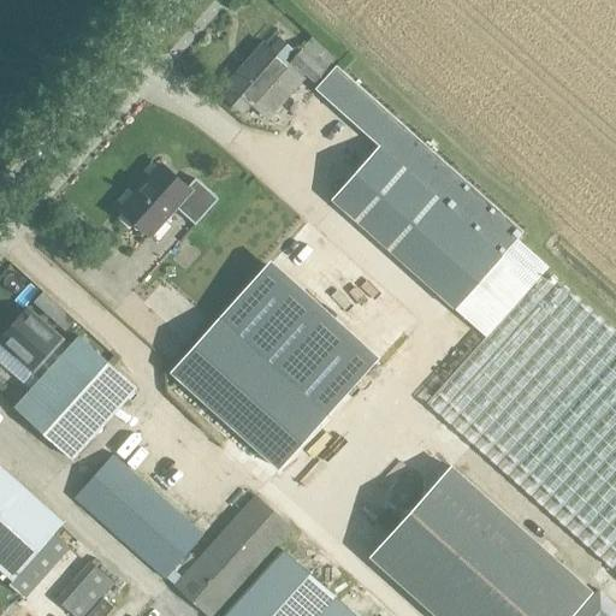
[(232,88),(225,96),(243,113),(250,104),(267,117),(306,73),(315,82),(336,59),(313,39),(289,65),(265,43),(229,84),(232,88)]
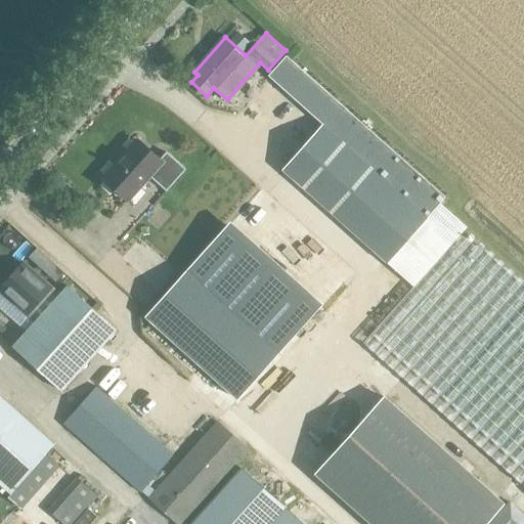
[(445,198),(295,62),(287,55),(268,76),(324,126),(284,171),(387,264),(440,204),(445,198)]
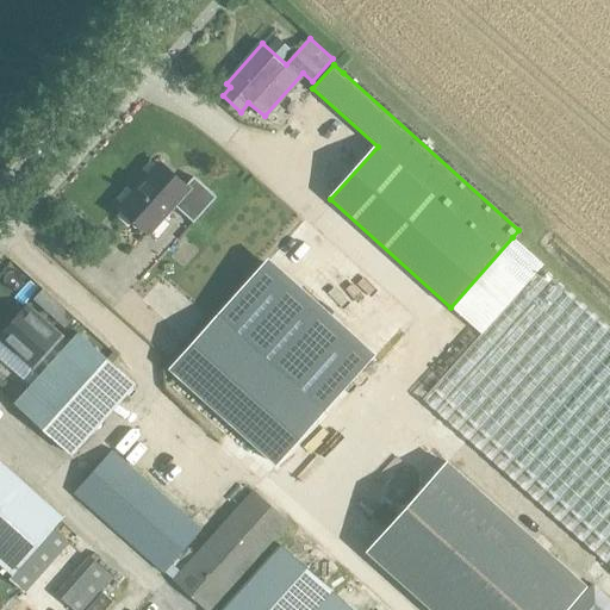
[(160,162),(120,207),(149,234),(175,205),(194,222),(216,197),(194,176),(186,186),(160,162)]
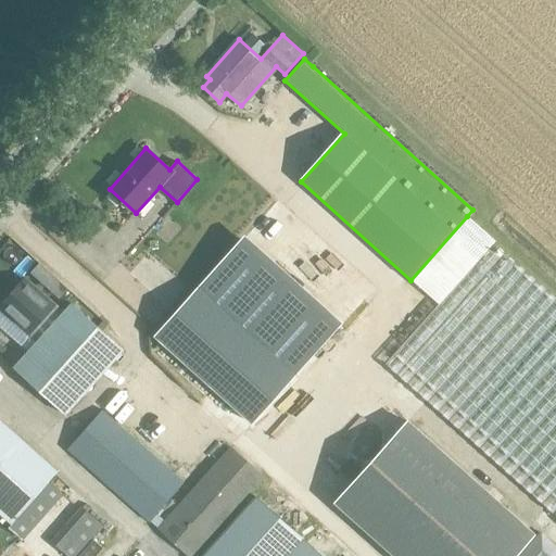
[(555,508),(555,298),(494,242),(495,241),(467,216),(411,280),(438,305),(386,364),(553,513),(555,508)]
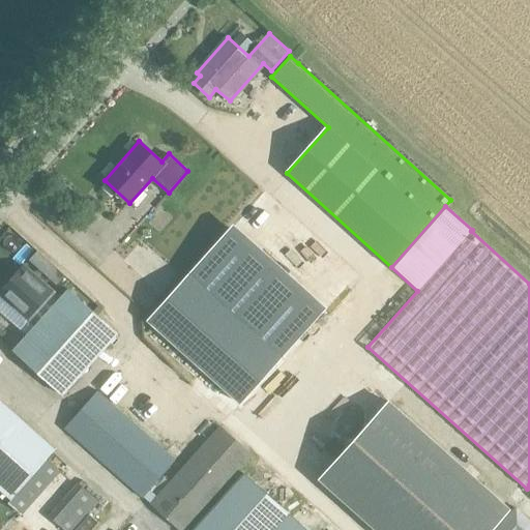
[(30,260),(39,268),(47,260),(37,252),(30,260)]
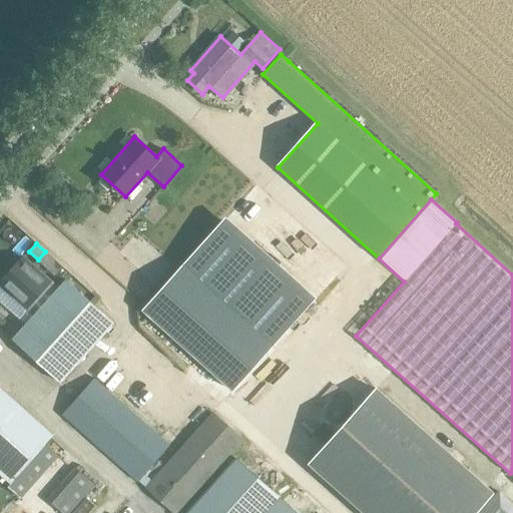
[(24,257),(0,283),(0,285),(34,316),(32,318),(21,330),(12,340),(27,353),(60,384),(80,362),(115,324),(66,280),(59,288),(24,257)]
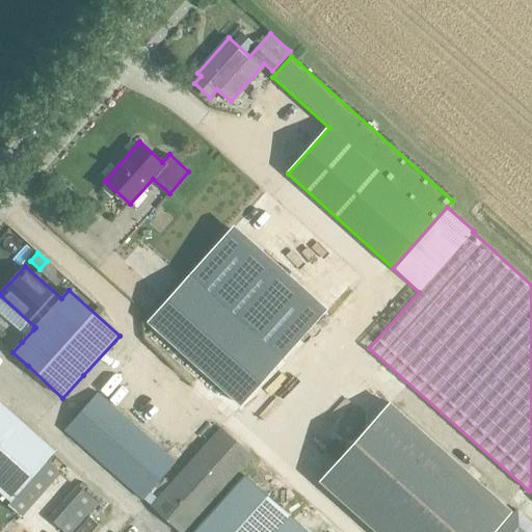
[(283,358),(189,275),(148,322),(241,405),(283,358)]
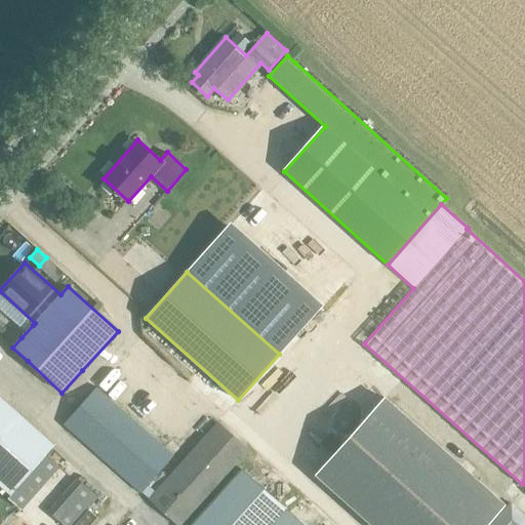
[(64,426),(66,427),(142,495),(174,457),(97,389),(64,426)]
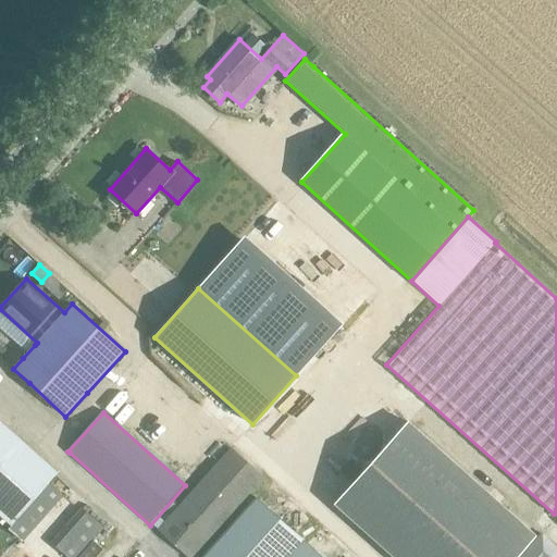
[(514,556),(534,534),(407,420),(334,503),(394,556),(514,556)]
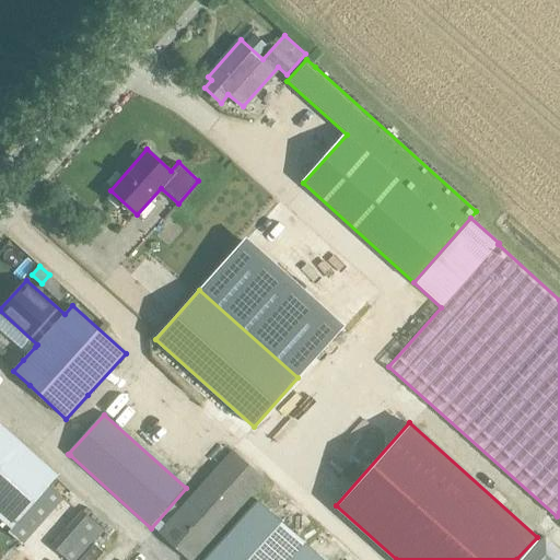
[(0,423),(0,518),(13,531),(61,478),(0,423)]
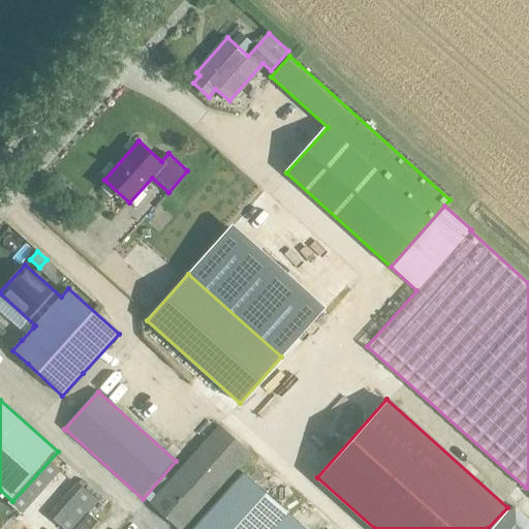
[(176,528),(184,528),(250,455),(221,429),(152,507),(176,528)]
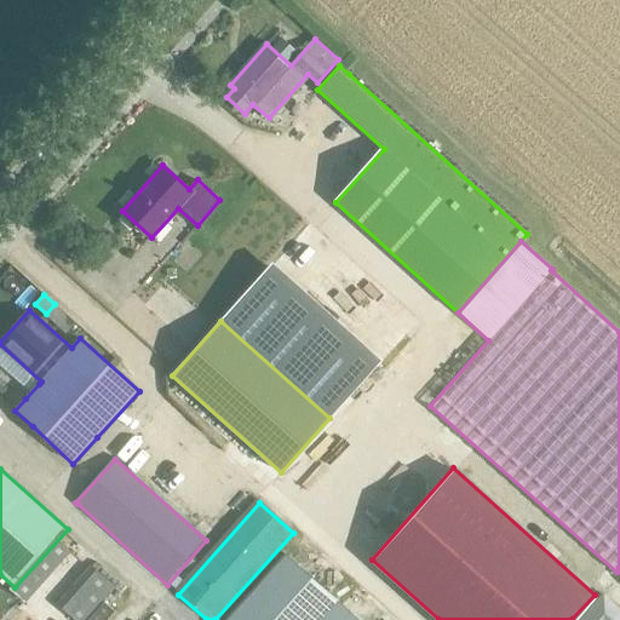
[(313,619),(348,583),(305,544),(235,619),(313,619)]
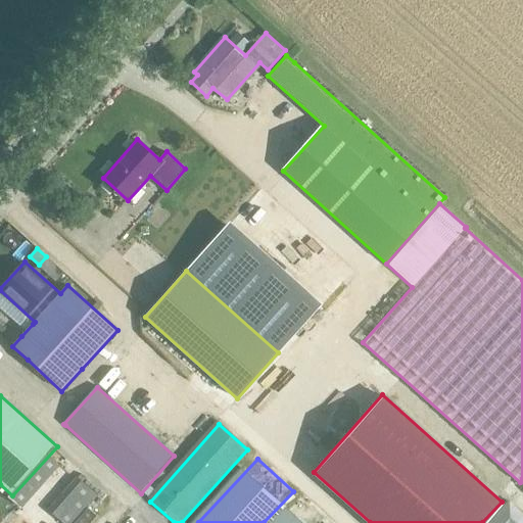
[(83,522),(96,510),(89,504),(99,492),(78,474),(48,506),(67,522),(83,522)]
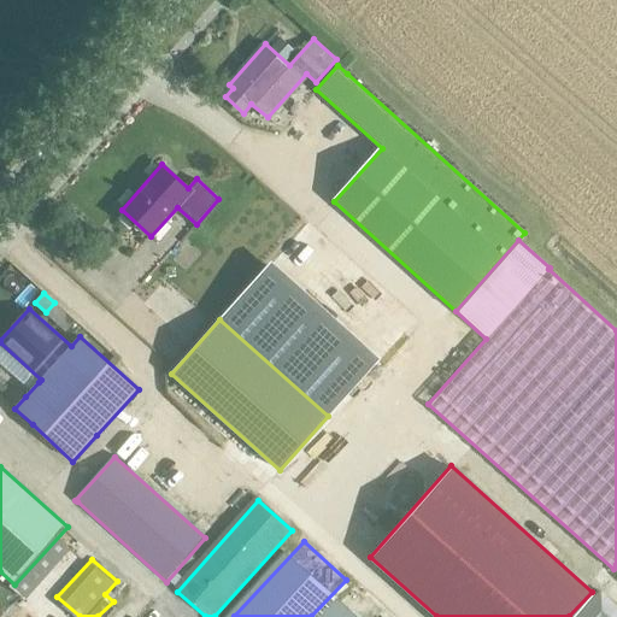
[(387,616),(356,588),(330,616),(387,616)]
